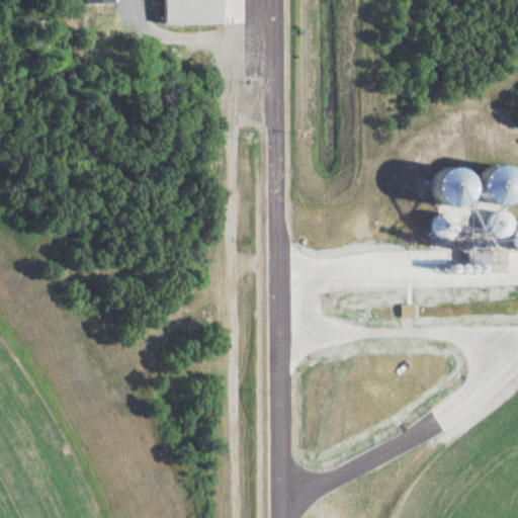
[(163,0),(164,22),(223,22),(222,0),(163,0)]
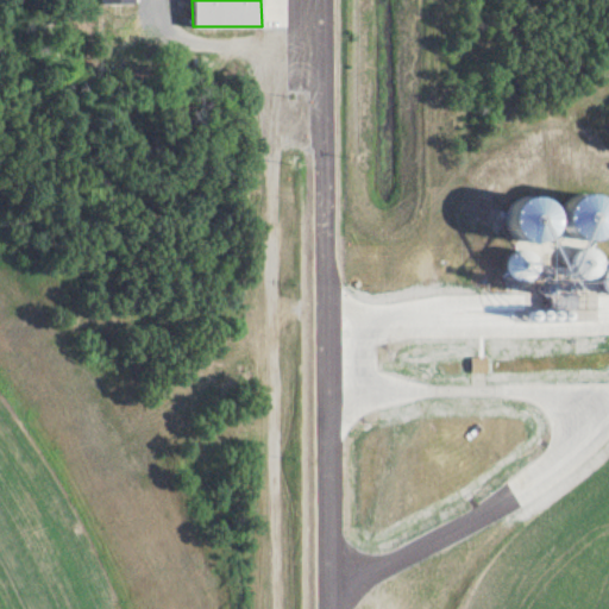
[(518,198),(534,207),(518,236),(541,249),(557,221),(541,213),(557,184),(533,170),(518,198)]
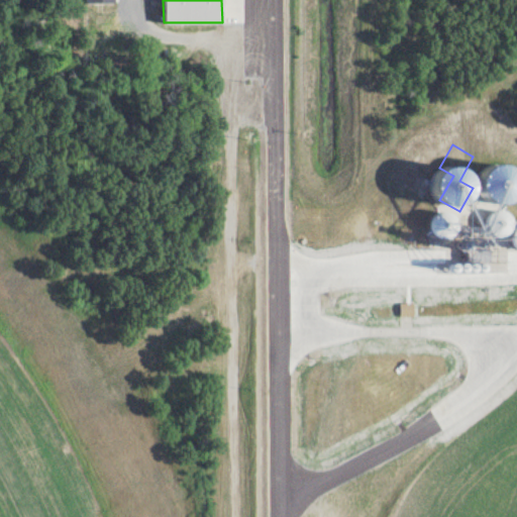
[(494,212),(487,220),(486,227),(495,235),(502,235),(509,228),(509,217),(499,208),(505,201),(505,184),(497,177),(505,167),(506,152),(497,144),(490,144),(480,154),(480,166),(490,175),(480,187),(479,199),(494,212)]
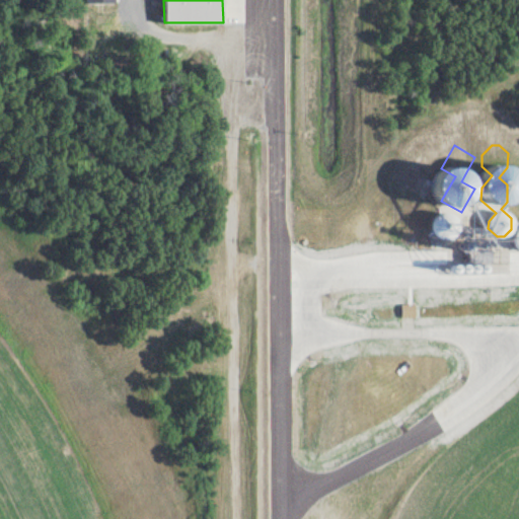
[(459,218),(439,211),(431,232),(450,240),(459,218)]
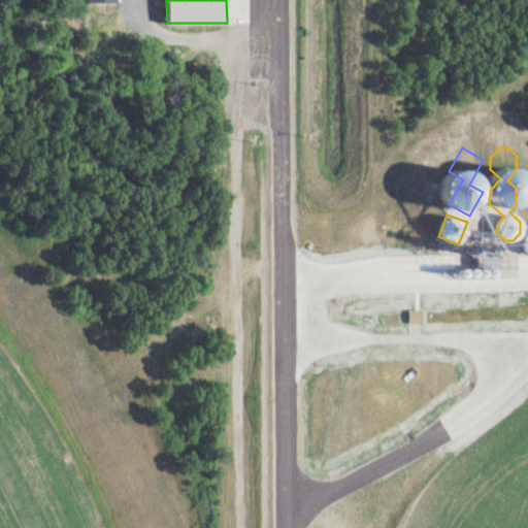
[(421,320),(421,309),(408,309),(408,321),(421,320)]
